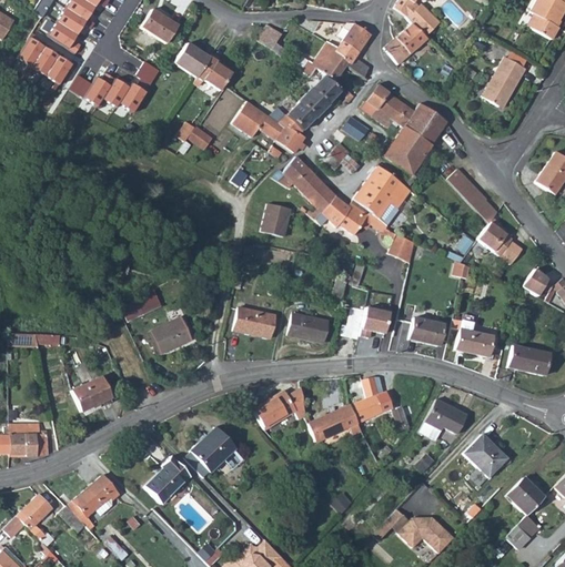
[(40,0),(38,4),(48,11),(54,0),(40,0)]
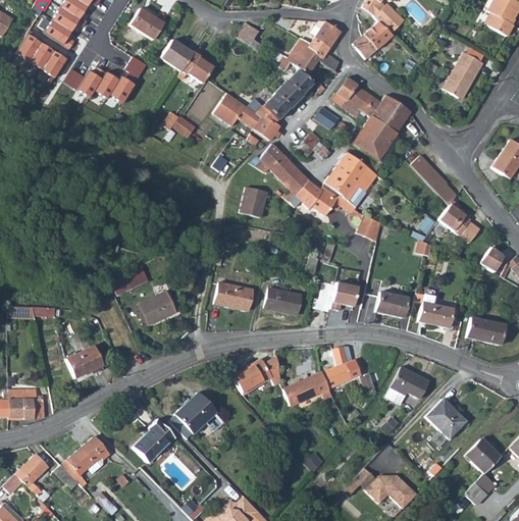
[(366,0),(363,6),(374,15),(379,21),(392,34),(406,20),(388,4),(382,9),(379,6),(382,0),(366,0)]
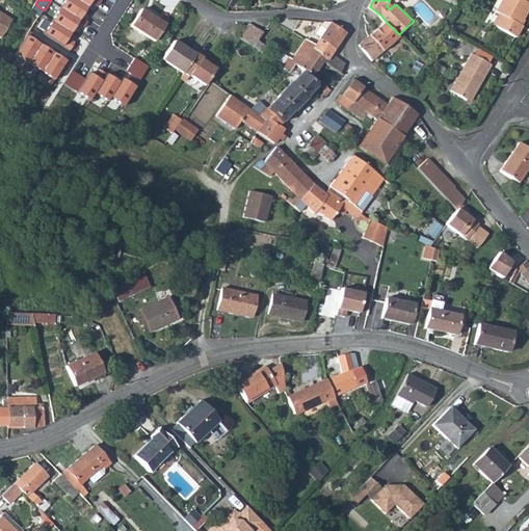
[(504,15),(499,26),(518,36),(524,26),(522,25),(528,12),(528,0),(504,0),(498,11),(500,12),(504,15)]
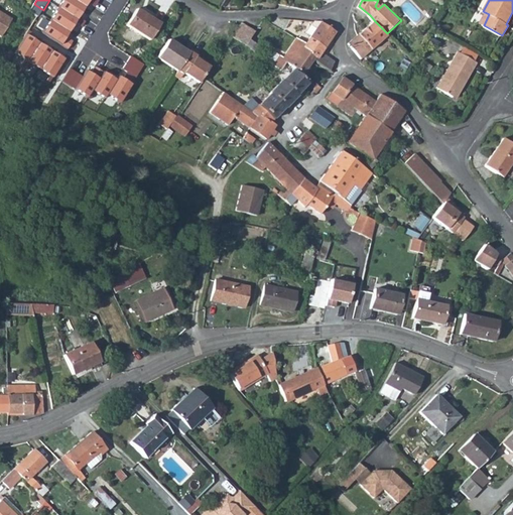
[(29,12),(39,17),(43,10),(34,4),(29,12)]
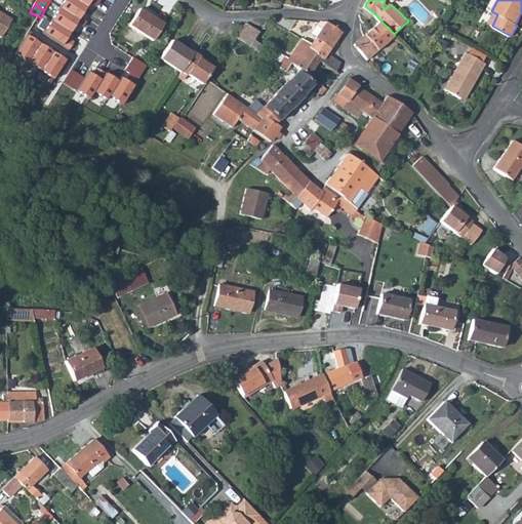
[(142,9),(131,26),(155,40),(165,24),(142,9)]
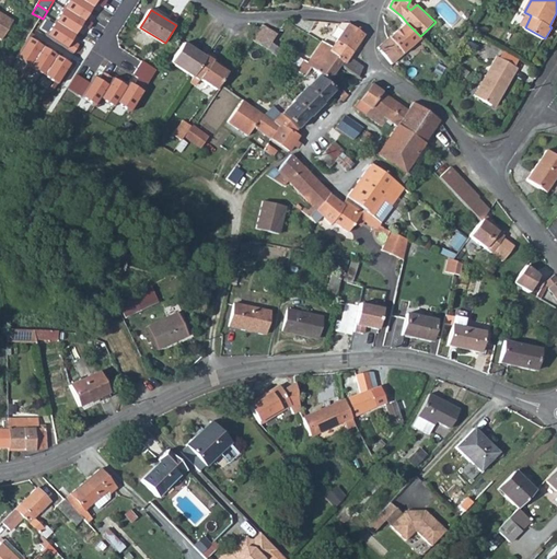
[(0,38),(3,41),(15,22),(0,11),(0,38)]
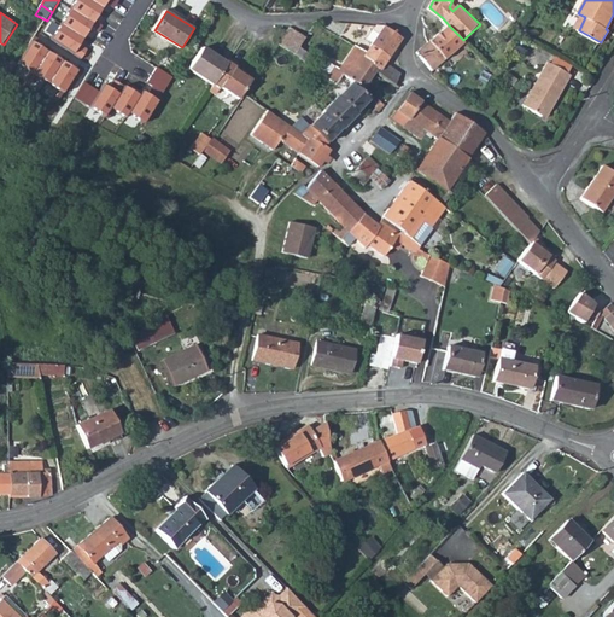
[(580,15),(574,28),(579,30),(585,17),(580,15)]
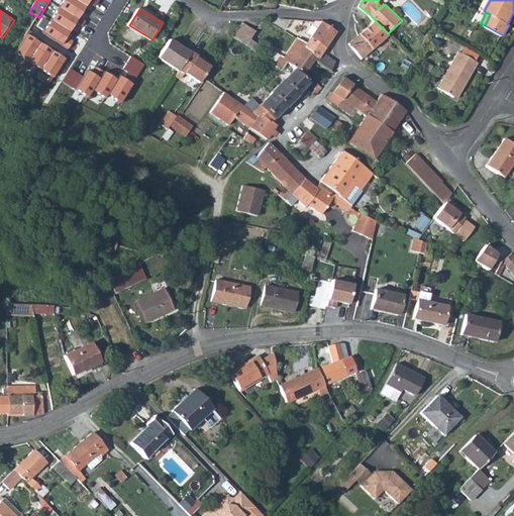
[(317,28),(311,37),(326,47),(336,31),(323,22),(316,21),(313,25),(317,28)]
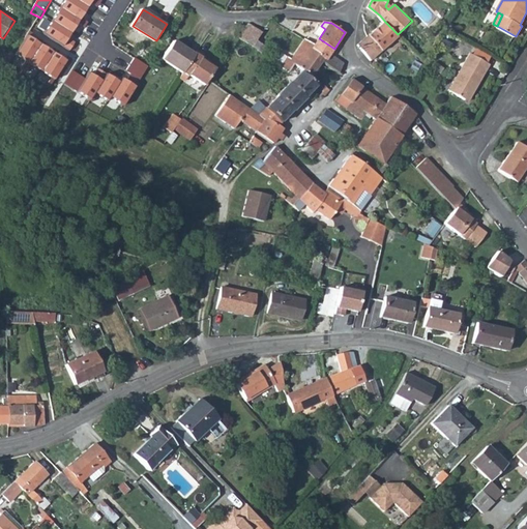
[(369,36),(359,43),(373,60),(400,36),(398,34),(385,22),(369,36)]
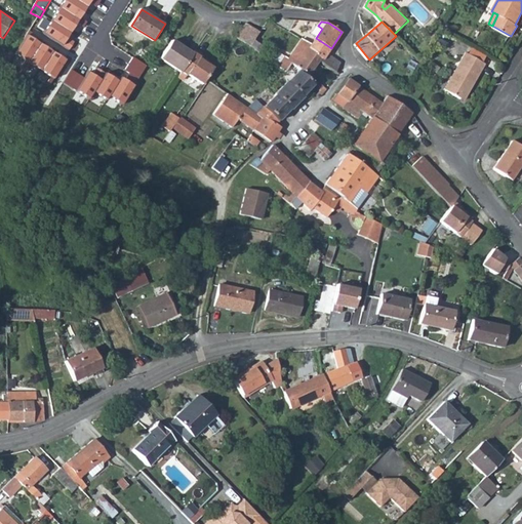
[(255,39),(258,35),(261,32),(248,23),(240,34),(238,38),(250,46),(255,39)]
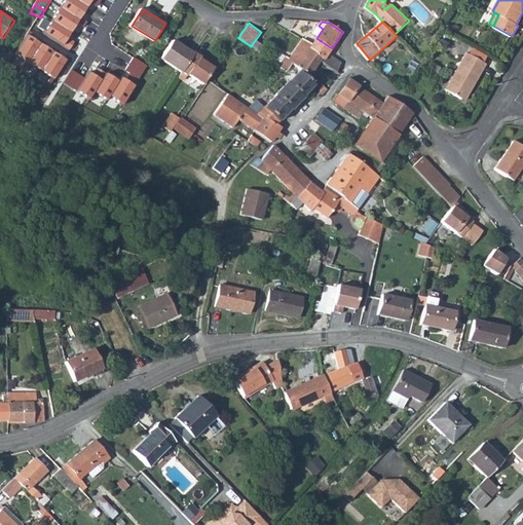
[(445,23),(442,28),(451,34),(453,29),(445,23)]
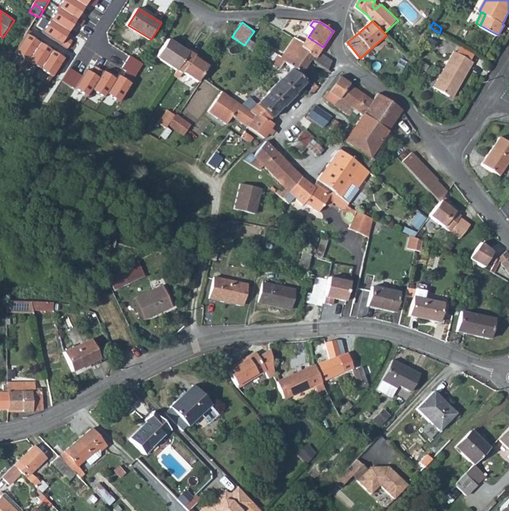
[(307,38),(304,43),(302,47),(309,52),(314,56),(312,59),(319,63),(328,70),(333,62),(333,61),(320,52),(323,47),(308,37),(307,38)]
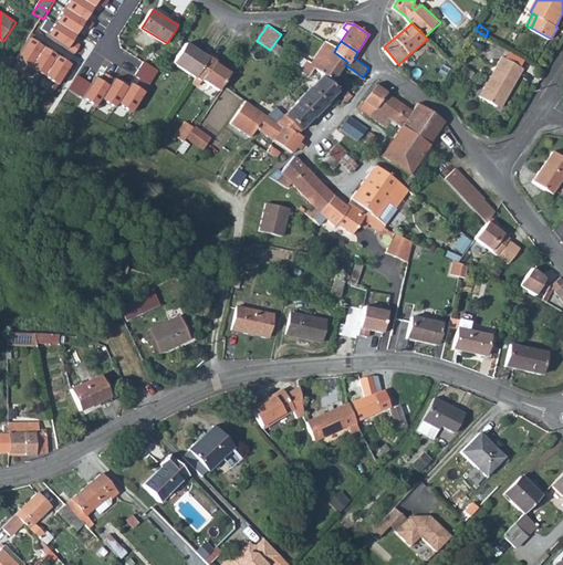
[(275,42),(270,50),(281,58),(287,50),(275,42)]
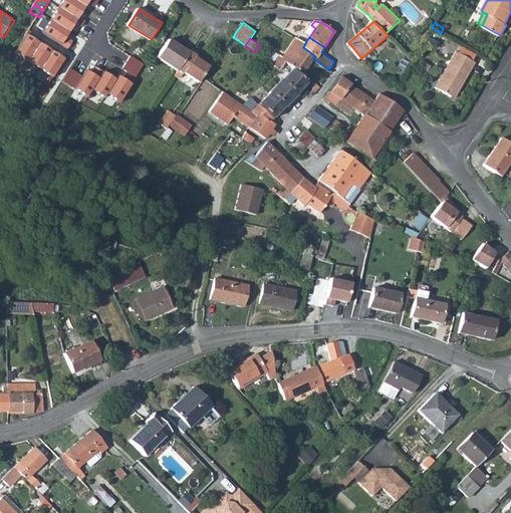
[(270,48),(263,58),(280,69),(286,61),(295,68),(310,78),(313,73),(307,69),(307,68),(313,59),(315,56),(310,52),(303,47),(305,43),(297,38),(287,51),(284,57),(270,48)]
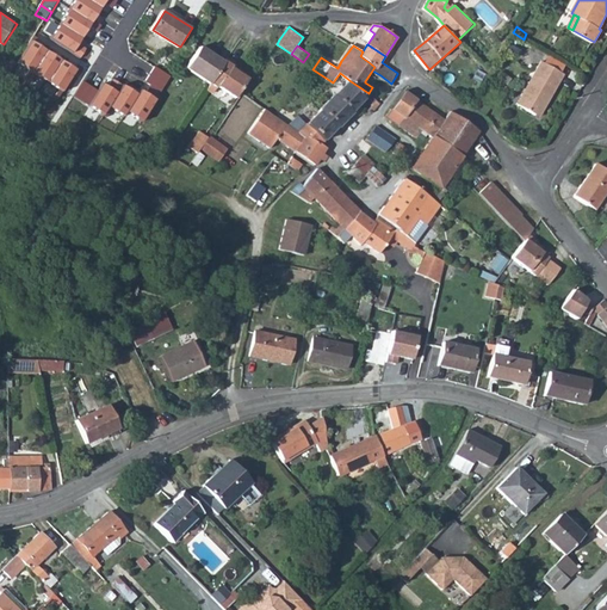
[(187,68),(212,84),(212,82),(225,62),(202,48),(187,68)]
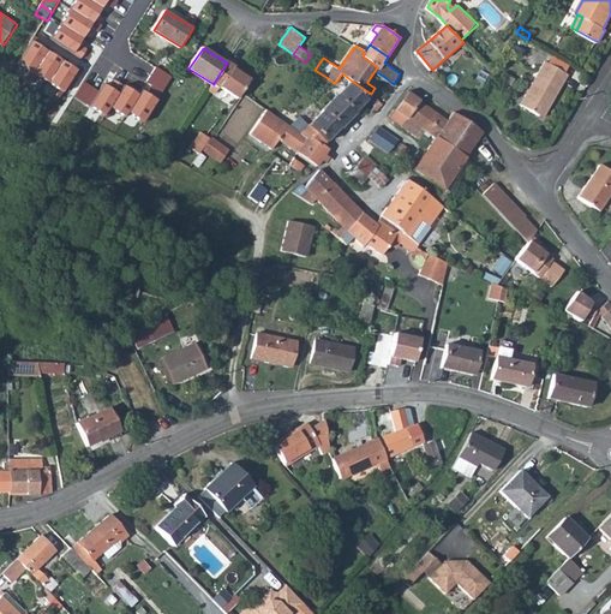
[(227,63),(214,83),(214,84),(220,88),(221,87),(239,99),(252,79),(241,72),(234,67),(237,65),(238,64),(231,58),(227,63)]
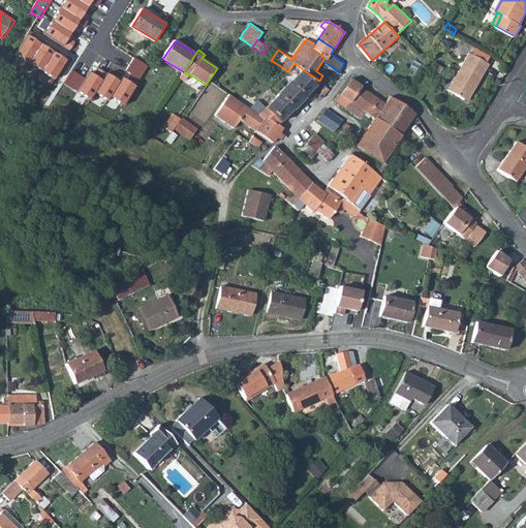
[(450,89),(466,99),(473,86),(476,88),(490,64),(471,53),(450,89)]
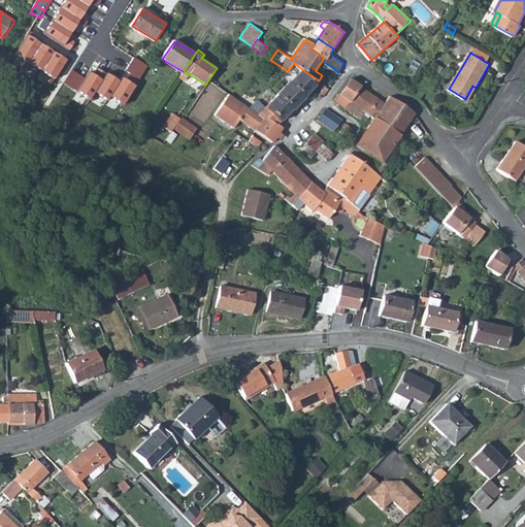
[(329,65),(324,72),(336,80),(341,73),(338,72),(329,65)]
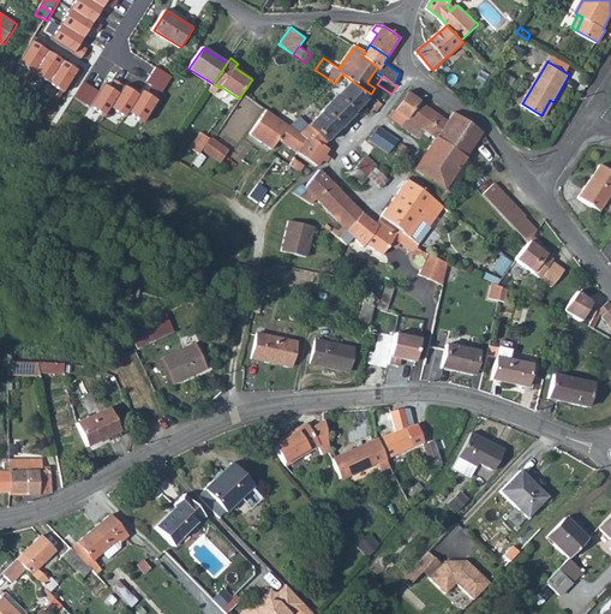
[(337,96),(322,111),(323,112),(340,127),(341,129),(355,114),(355,113),(372,95),(371,94),(353,82),(339,96),(337,96)]
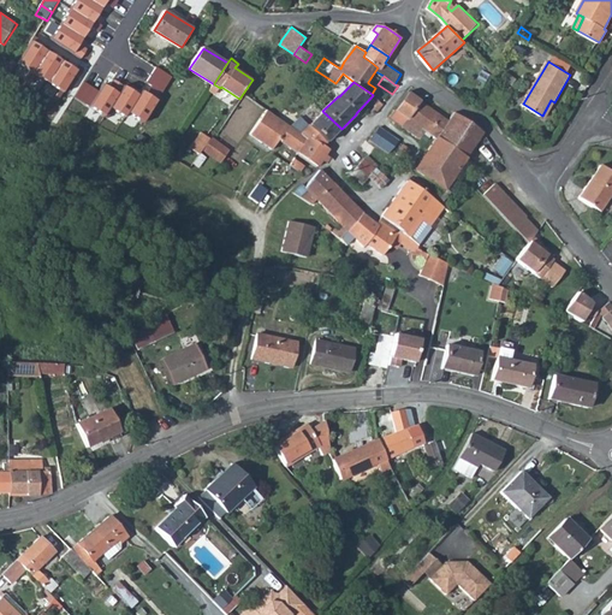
[(220,88),(214,84),(211,90),(217,94),(220,88)]
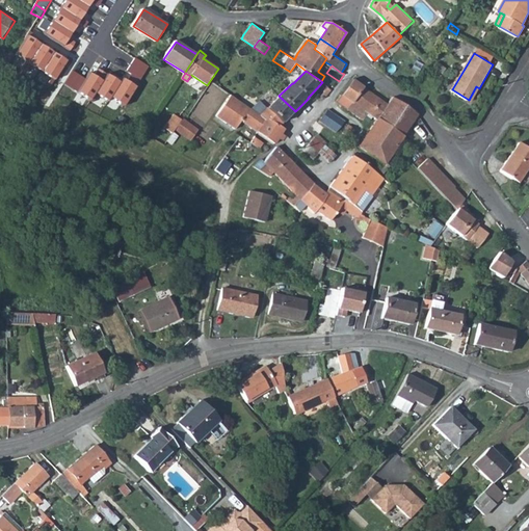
[(353,79),(338,102),(348,109),(353,102),(364,86),(353,79)]
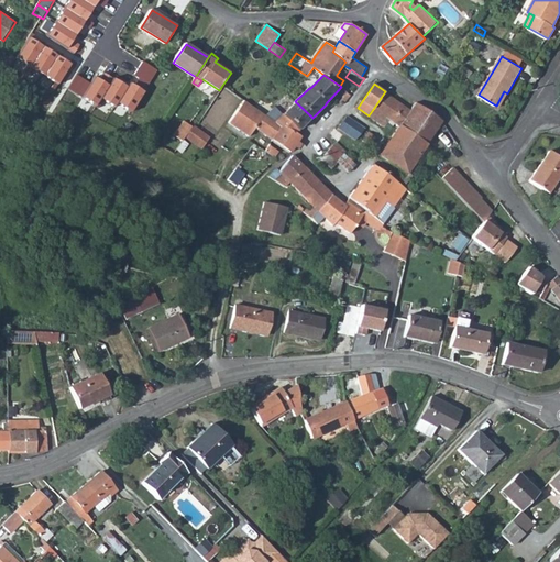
[(72,98),(86,106),(89,99),(76,91),(72,98)]
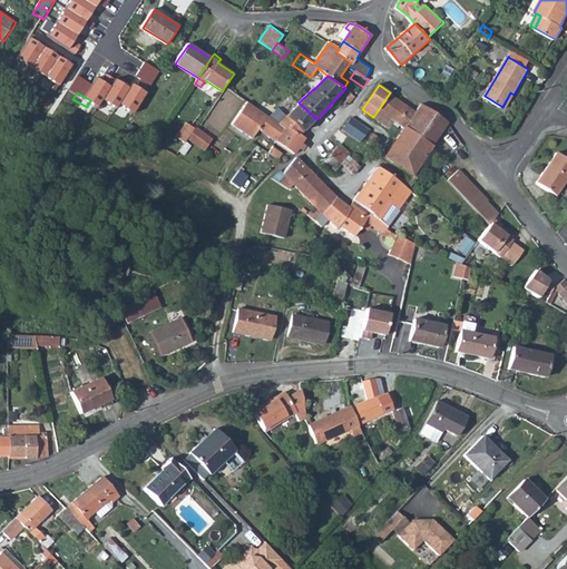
[(345,102),(348,105),(357,96),(352,92),(344,100),(345,102)]
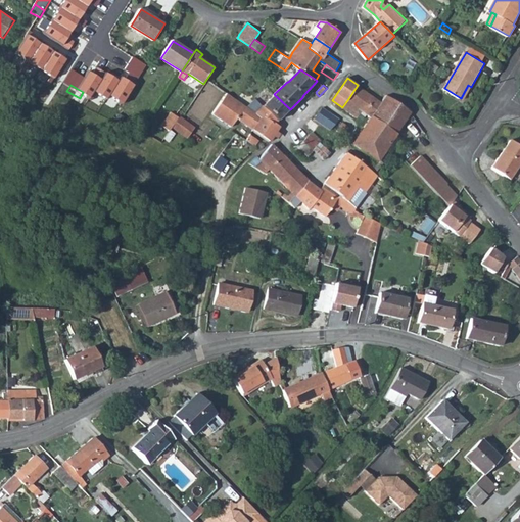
[(358,85),(347,100),(362,110),(372,117),(373,116),(397,134),(412,112),(387,95),(382,102),(358,85)]
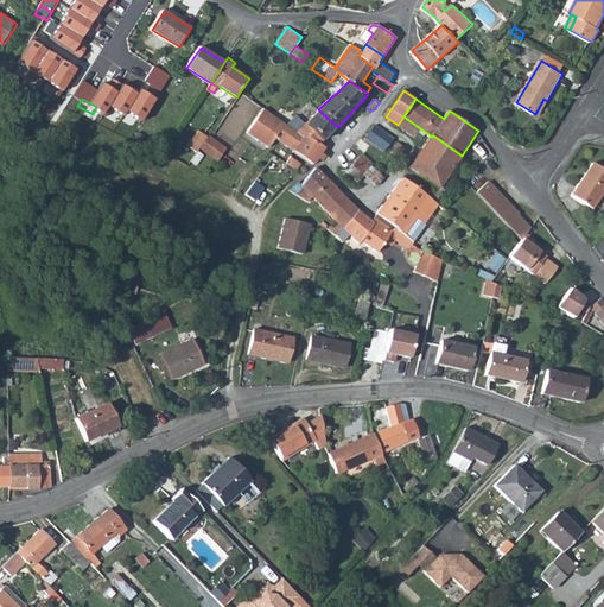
[(544,99),(535,114),(538,115),(547,101),(544,99)]
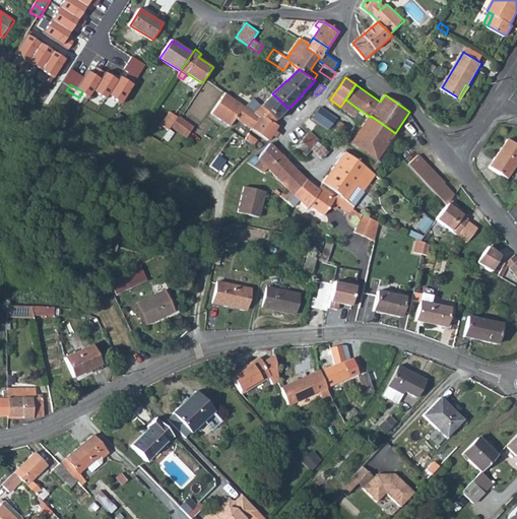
[(255,127),(262,118),(246,107),(227,92),(213,113),(232,125),(237,119),(239,116),(255,127)]
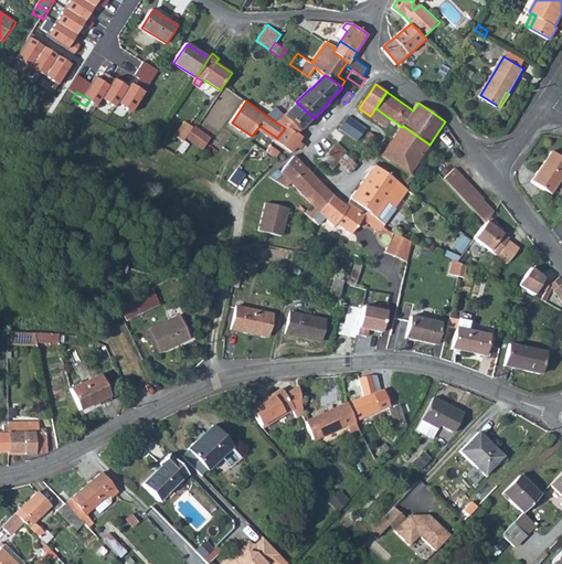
[(277,107),(267,116),(285,128),(286,126),(297,132),(306,124),(313,117),(297,103),(285,115),(277,107)]
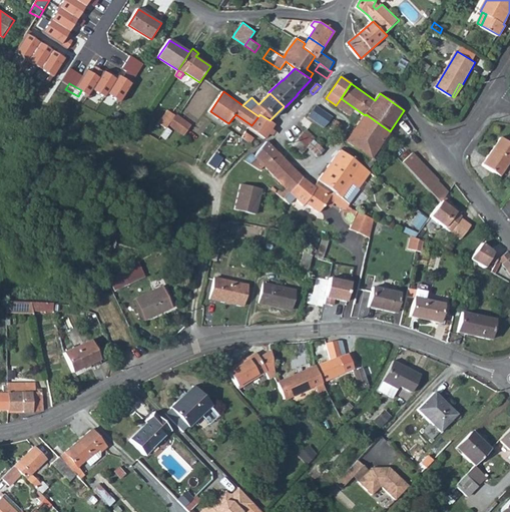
[(341,98),(336,105),(351,115),(355,108),(341,98)]
